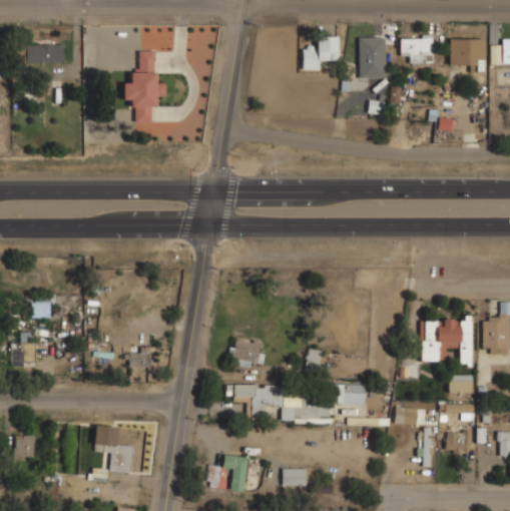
[(304,47),(304,69),(321,69),(321,60),(339,60),(339,36),(317,36),(317,47),(304,47)]
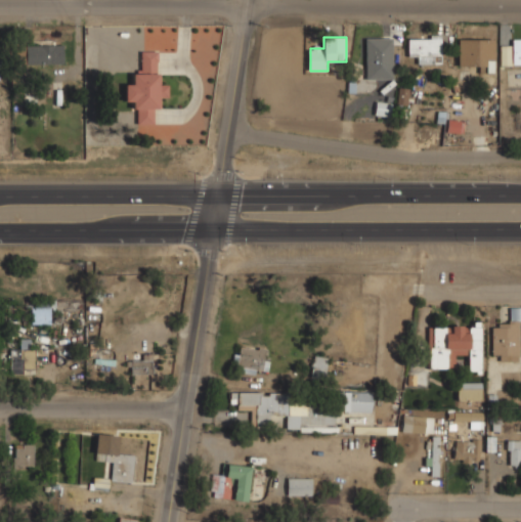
[(443,64),(443,37),(409,37),(409,55),(420,55),(420,64),(443,64)]
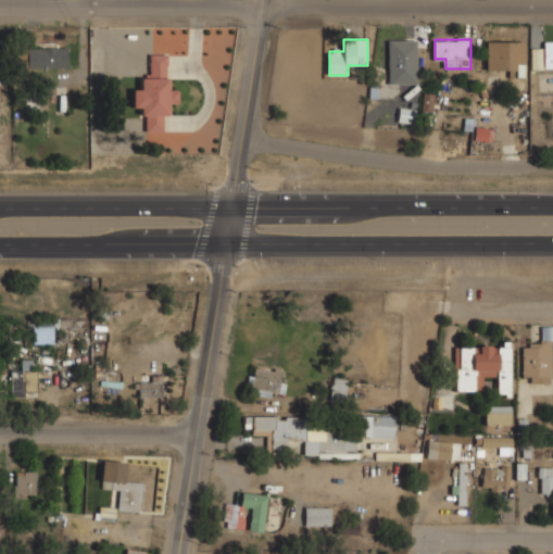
[(419,84),(419,40),(389,40),(389,84),(419,84)]
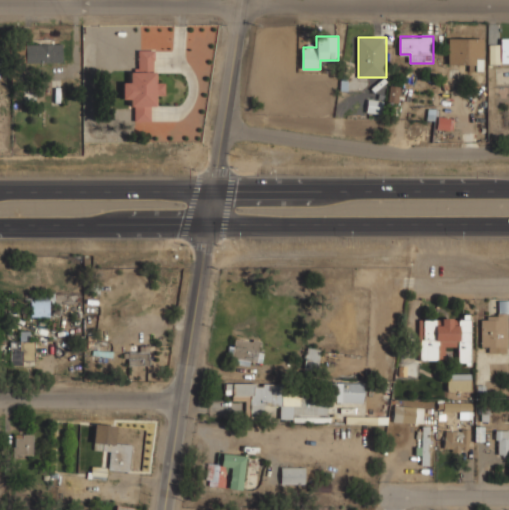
[(485,38),(449,38),(449,65),(485,65),(485,38)]
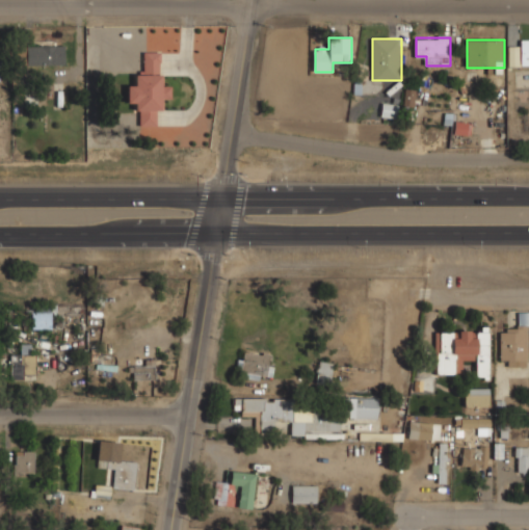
[(528,40),(522,40),(522,53),(510,53),(511,67),(528,65),(528,40)]
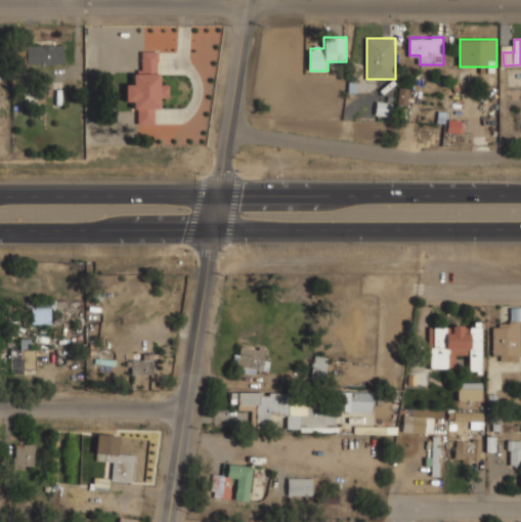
[(27,46),(27,64),(64,64),(64,46),(27,46)]
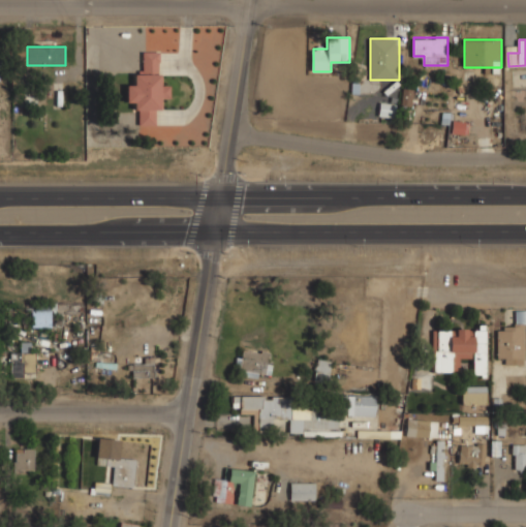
[(161,52),(145,52),(144,74),(136,74),(136,86),(128,86),(128,103),(140,103),(140,126),(157,126),(157,111),(162,111),(163,99),(171,99),(171,86),(161,86),(161,52)]
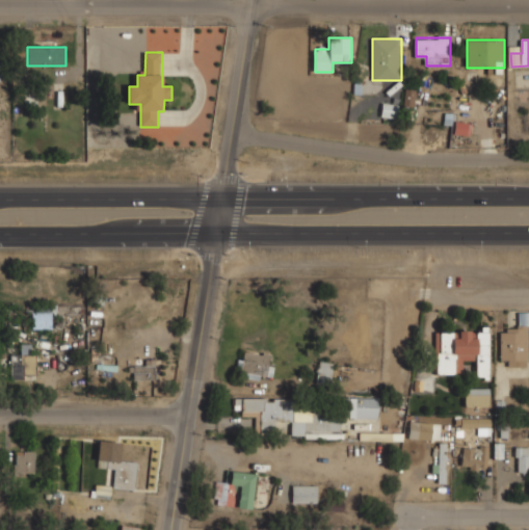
[(405,108),(417,109),(418,91),(406,90),(405,108)]
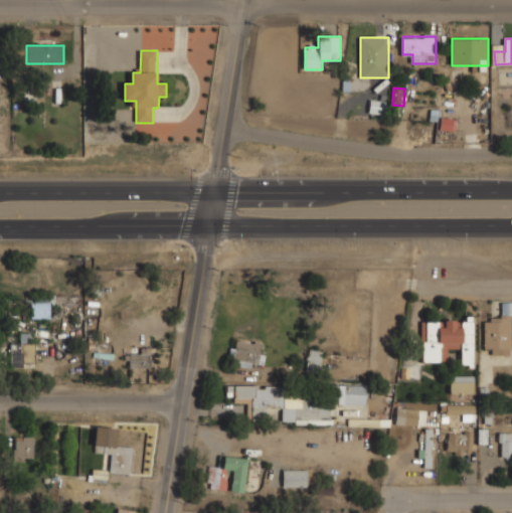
[(385,101),(371,101),(371,115),(385,115),(385,101)]
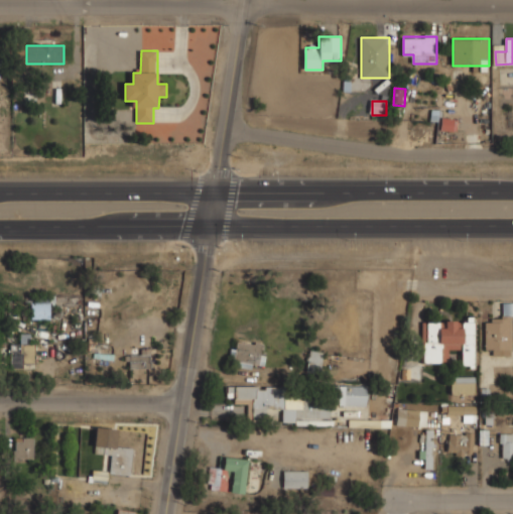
[(455,133),(456,121),(443,120),(442,132),(455,133)]
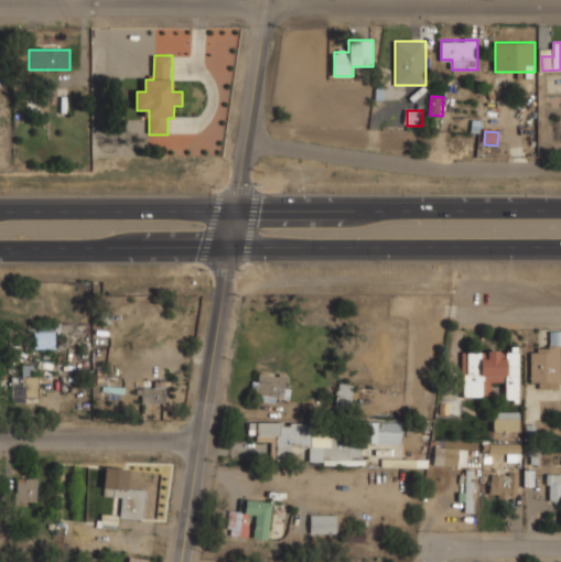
[(36,349),(56,349),(56,327),(36,327),(36,349)]
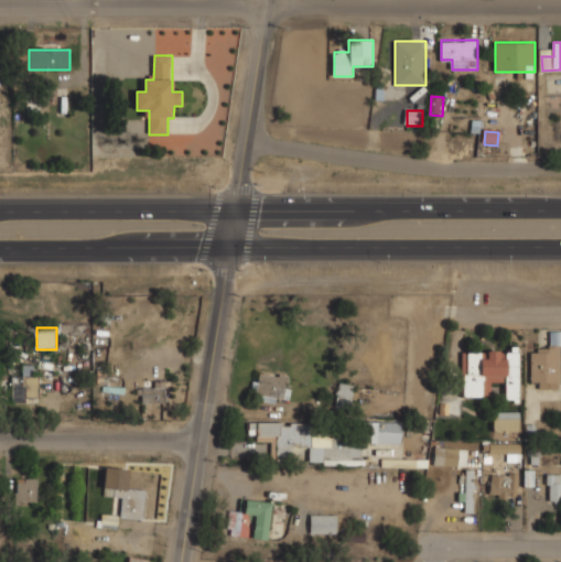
[(560,332),(552,332),(552,347),(532,347),(532,390),(560,390),(560,332)]
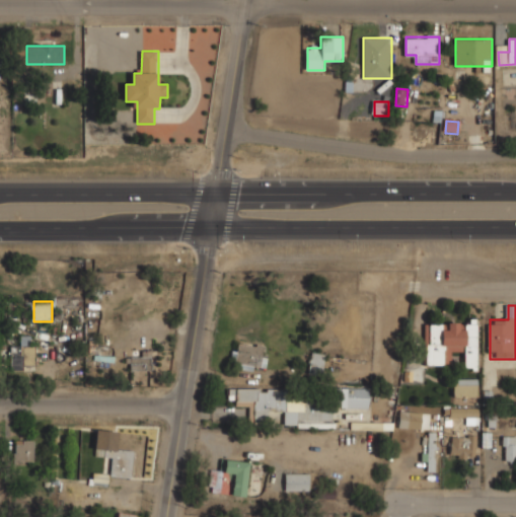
[(427,322),(427,366),(453,366),(453,354),(465,354),(465,369),(478,369),(478,322),(427,322)]
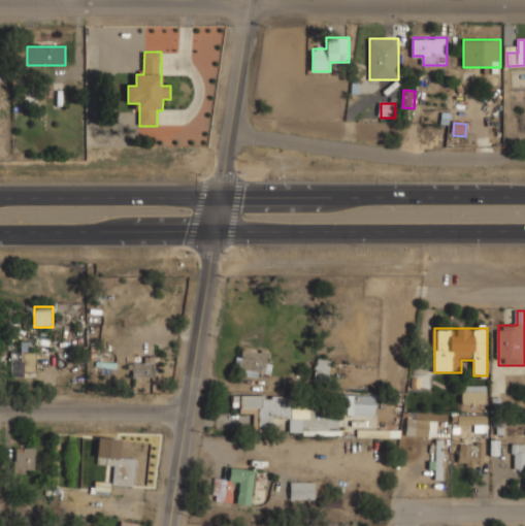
[(270,352),(238,352),(238,375),(270,375),(270,352)]
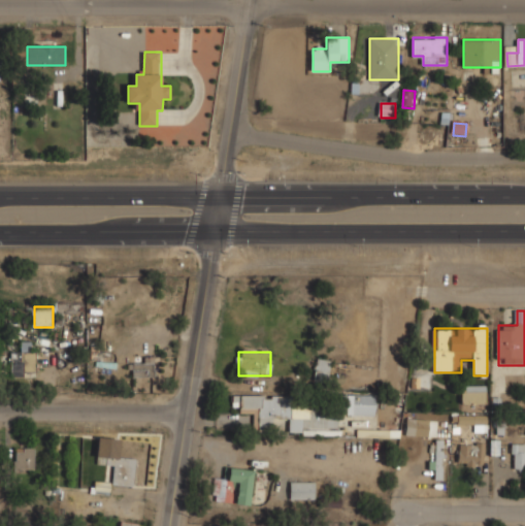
[(12,377),(36,377),(36,353),(12,353),(12,377)]
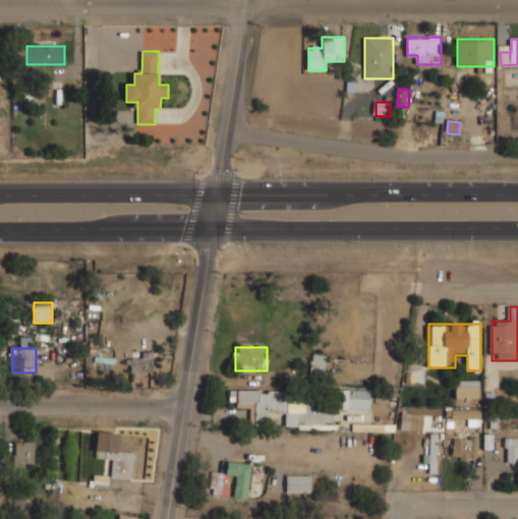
[(131,373),(154,373),(154,353),(141,353),(141,359),(131,359),(131,373)]
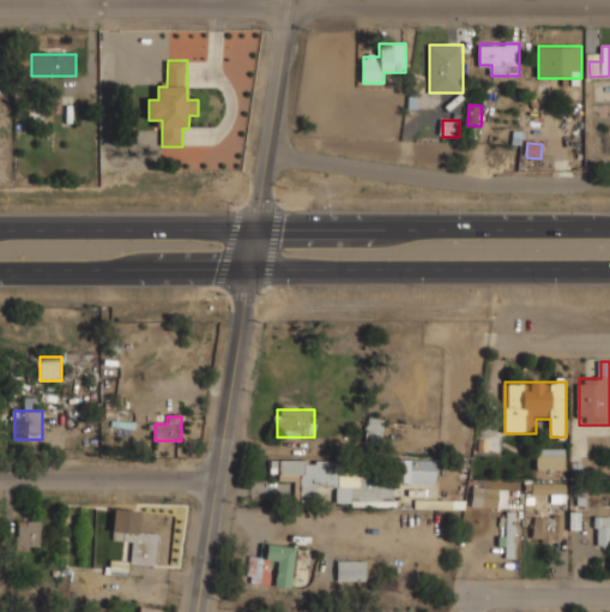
[(385,444),(385,419),(368,419),(368,444),(385,444)]
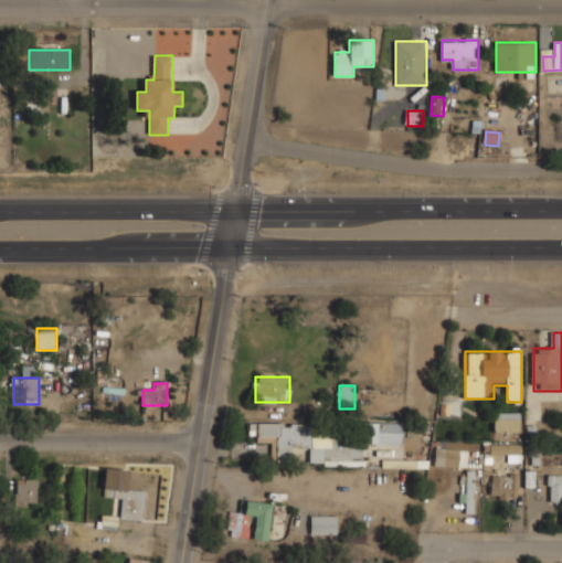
[(521,413),(495,413),(495,433),(521,433),(521,413)]
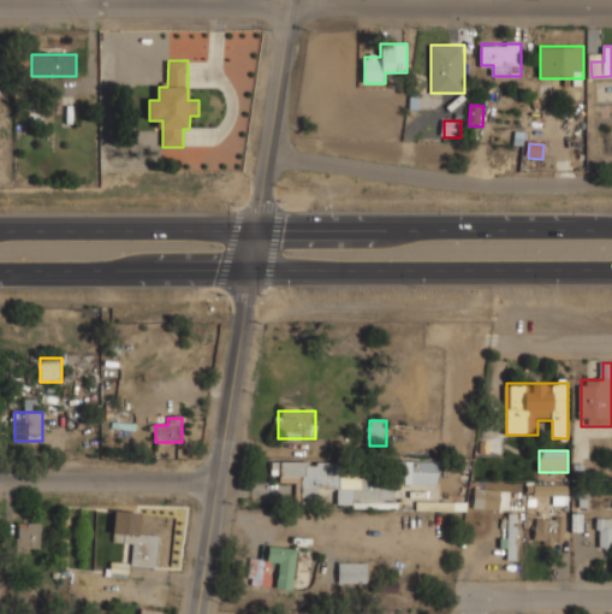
[(439,461),(404,461),(404,485),(439,485),(439,461)]
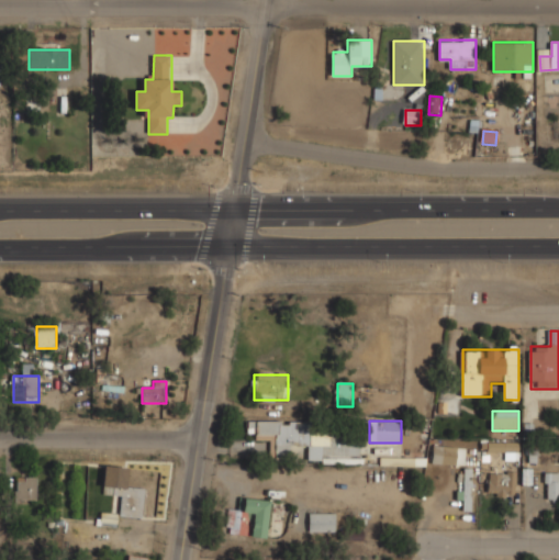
[(309,422),(250,422),(250,430),(257,430),(257,440),(270,440),(270,457),(291,457),(291,444),(309,444),(309,422)]
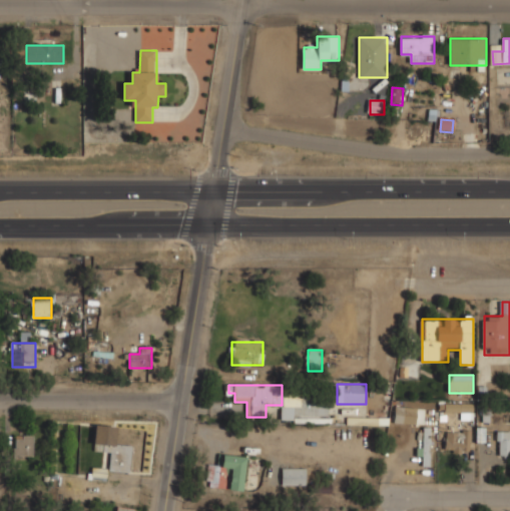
[(297,418),(330,418),(330,399),(297,399),(297,418)]
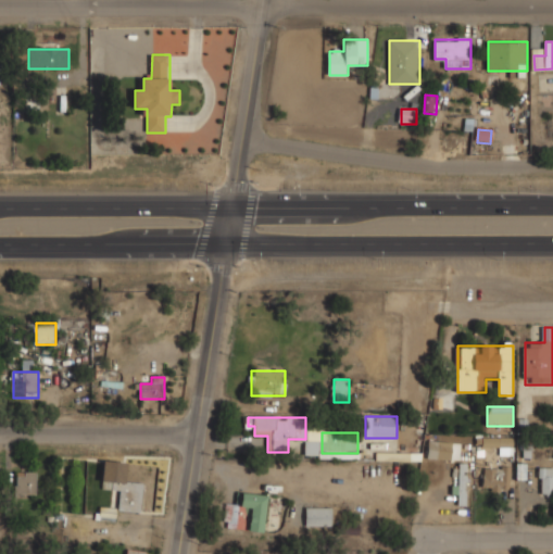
[(515,437),(480,437),(480,448),(501,448),(501,456),(515,456),(515,437)]
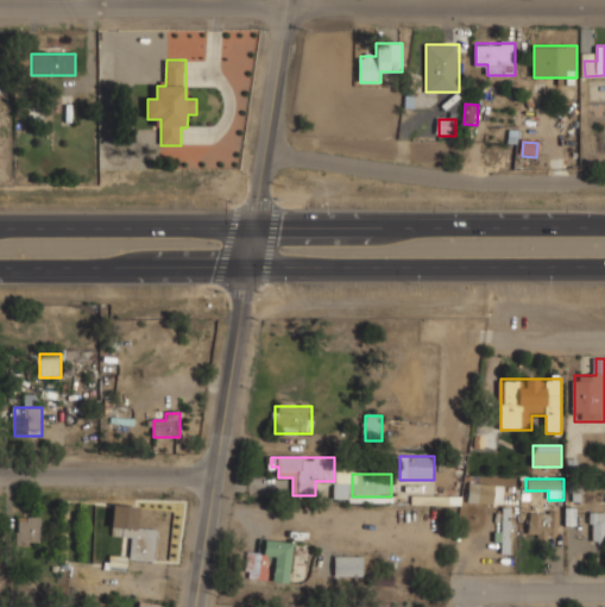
[(505,485),(470,485),(470,505),(505,505),(505,485)]
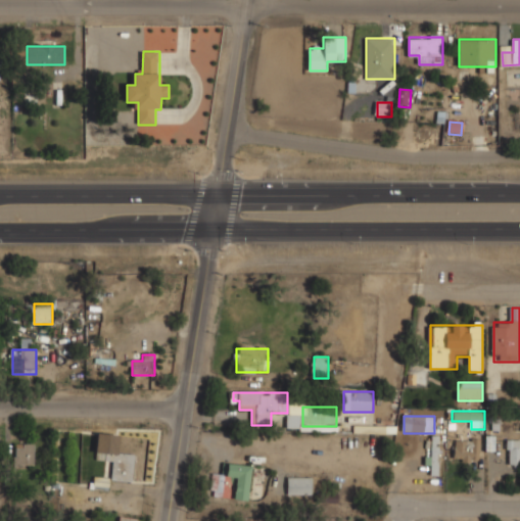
[(135,482),(137,455),(119,454),(120,436),(98,434),(96,460),(114,461),(112,490),(123,490),(124,481),(135,482)]
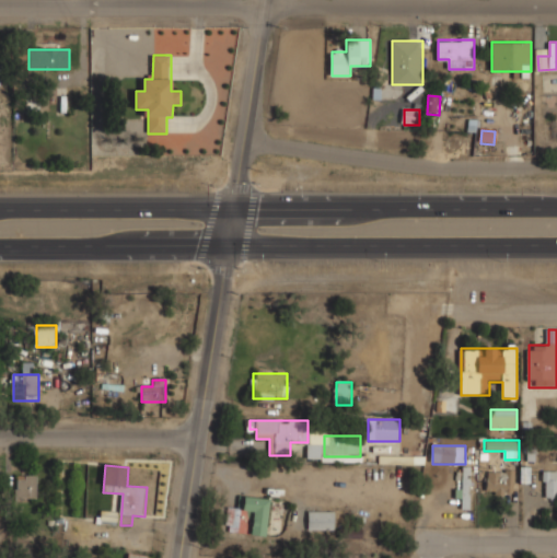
[(460,488),(460,510),(472,510),(472,467),(463,467),(463,488),(460,488)]
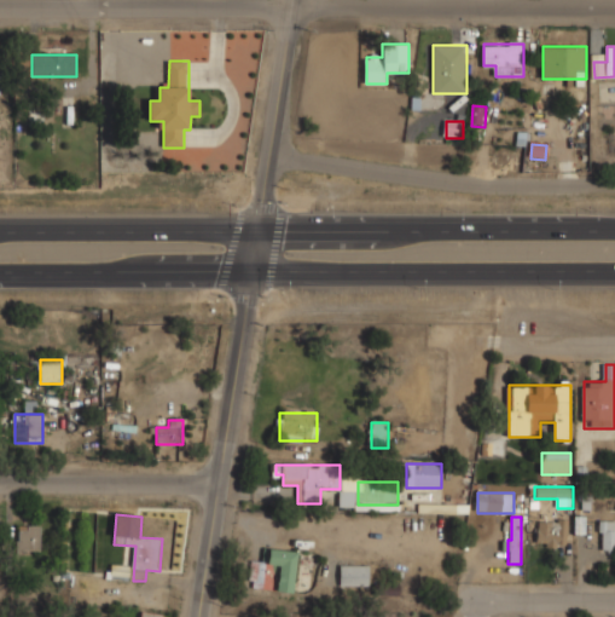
[(568,520),(539,520),(539,548),(568,548),(568,520)]
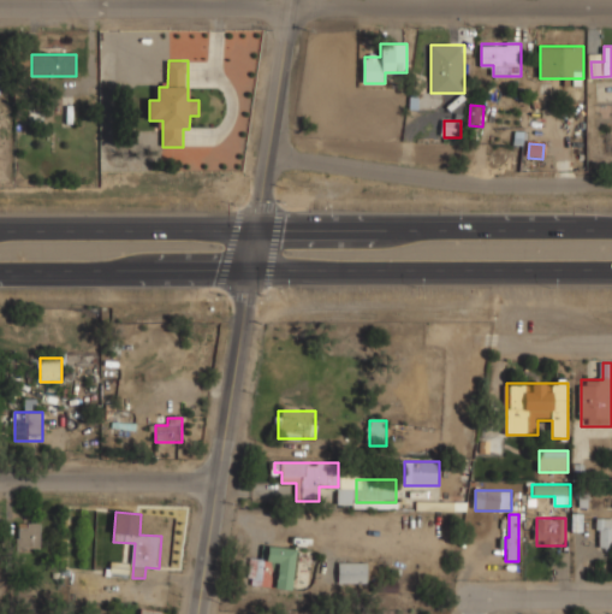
[(611,519),(599,519),(599,548),(611,548),(611,519)]
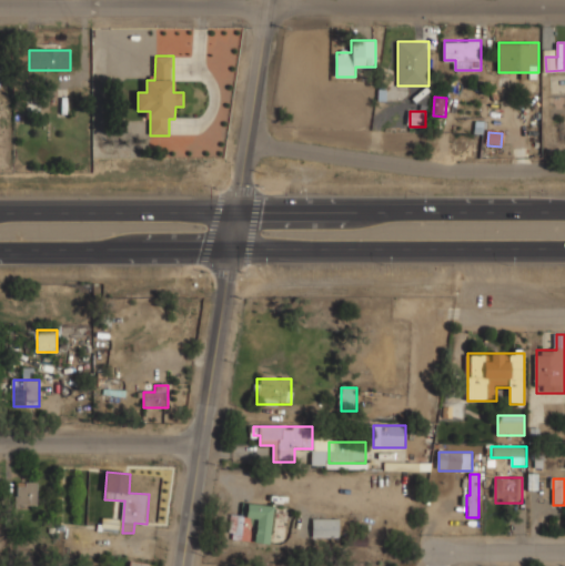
[(39,507),(39,483),(17,483),(17,507),(39,507)]
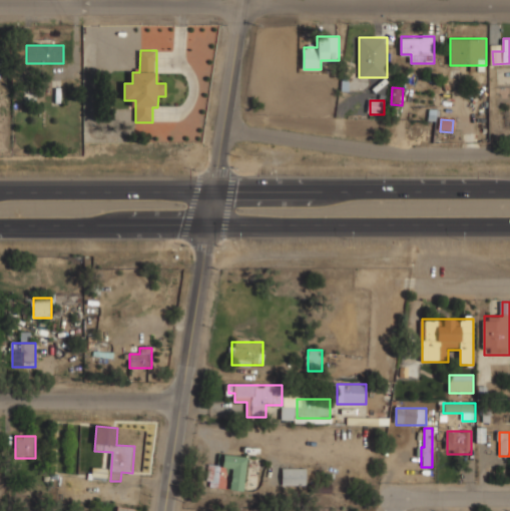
[(244,491),(247,457),(224,455),(223,466),(209,464),(207,487),(227,489),(227,490),(244,491)]
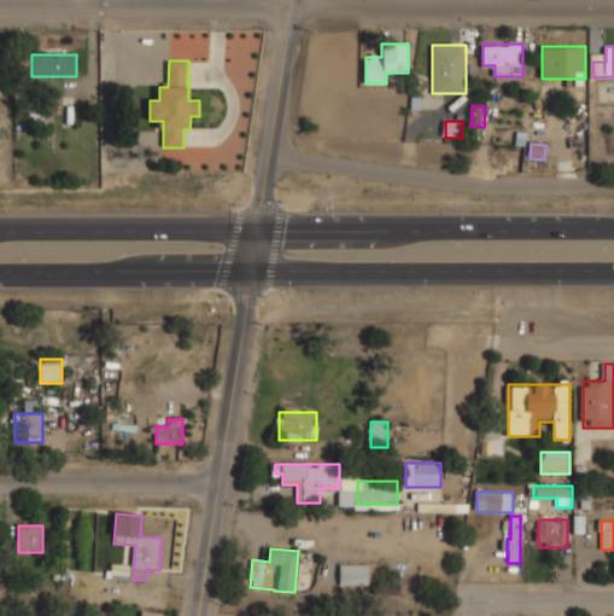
[(369,564),(340,564),(340,586),(369,586),(369,564)]
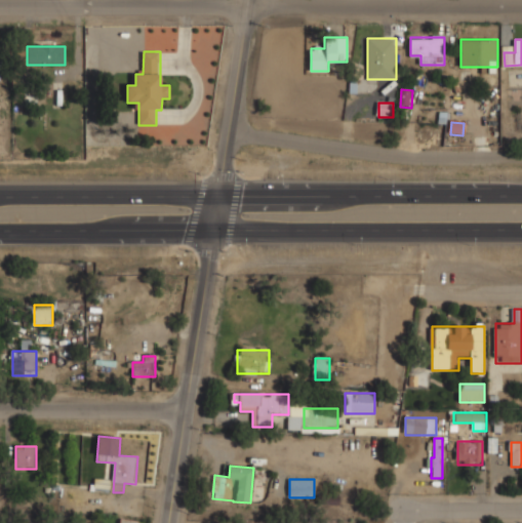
[(109,491),(108,482),(96,483),(96,492),(109,491)]
